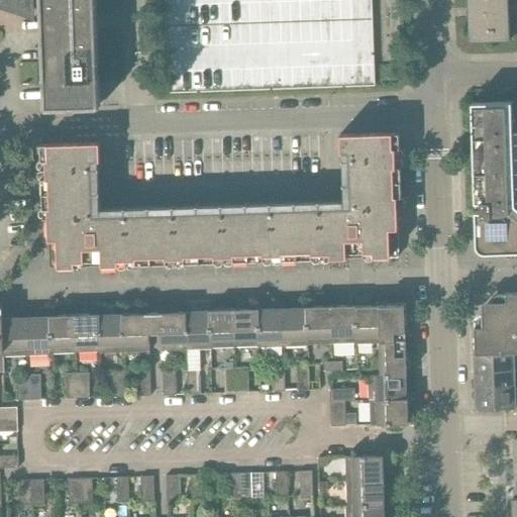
[(41,0),(45,108),(99,106),(95,0),(41,0)]
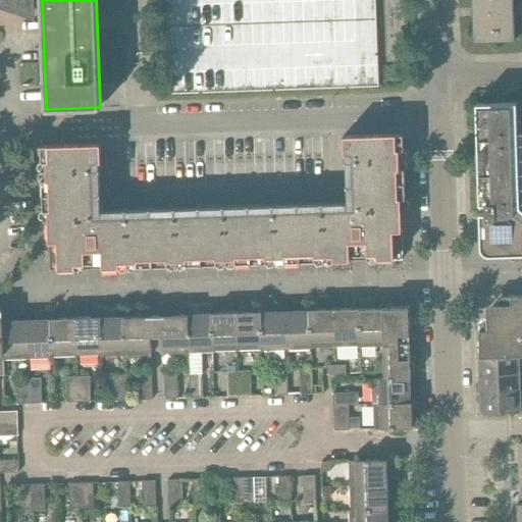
[(472,0),(474,42),(515,41),(514,17),(513,0),(472,0)]
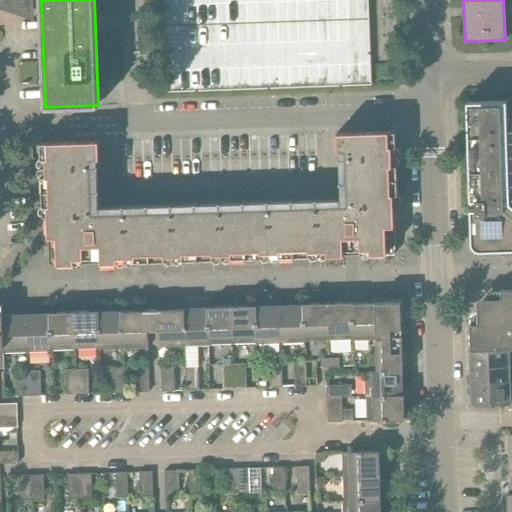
[(511,205),(510,203),(510,200),(511,198),(511,100),(467,103),(467,133),(468,163),(469,192),(471,243),(472,243),(481,250),(481,252),(511,250),(511,205)]
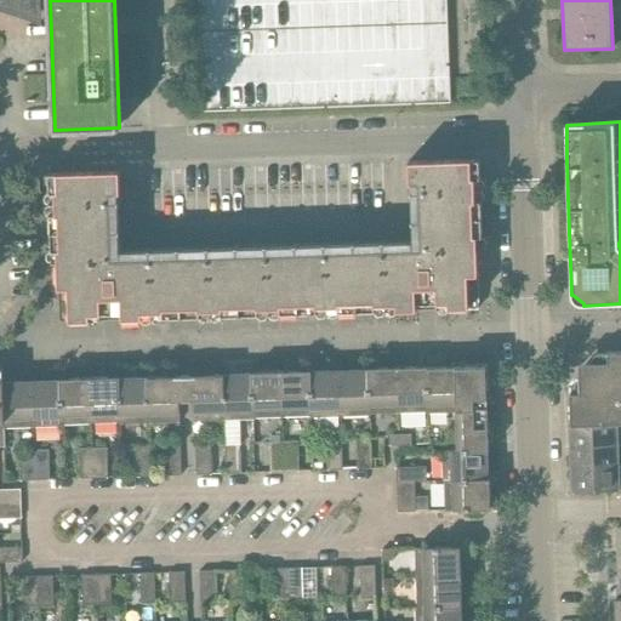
[(416,312),(449,311),(479,309),(477,250),(489,250),(488,238),(486,238),(485,201),(486,201),(486,180),(480,178),(480,160),(445,161),(409,163),(411,240),(121,251),(119,204),(121,204),(120,172),(49,175),(50,194),(44,194),(44,216),(46,216),(47,252),(45,252),(46,265),(57,265),(60,323),(121,320),(123,325),(142,324),(142,326),(164,325),(164,324),(200,323),(200,324),(222,324),(222,322),(258,320),(258,323),(280,322),(280,319),(317,318),(317,320),(339,319),(339,318),(375,317),(375,318),(397,318),(397,315),(416,315),(416,312)]
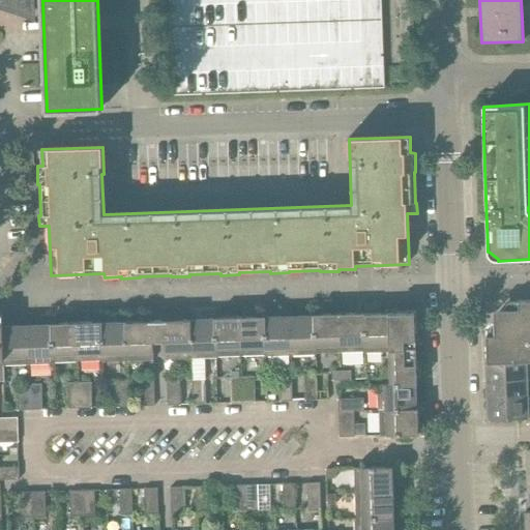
[(529,301),(519,302),(519,311),(494,312),(494,323),(495,335),(487,335),(488,363),(529,361),(529,301)]
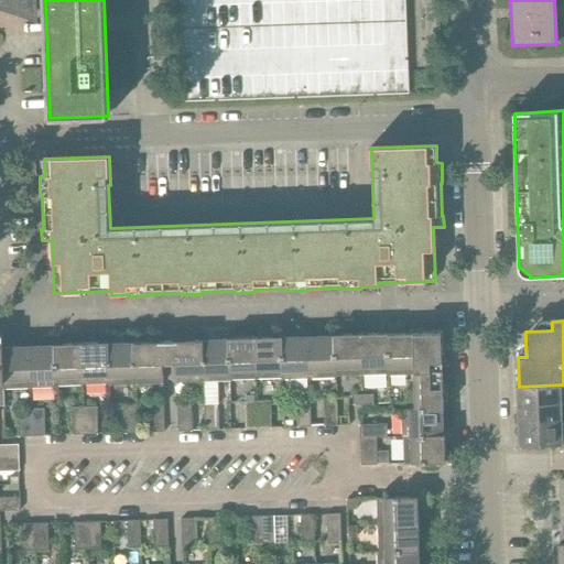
[(361,376),(388,375),(388,335),(379,336),(379,334),(360,335),(361,376)]
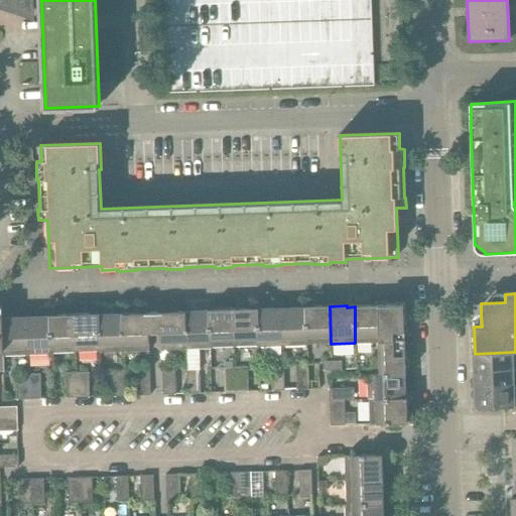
[(379,342),(403,341),(403,333),(404,333),(404,305),(379,306),(379,342)]
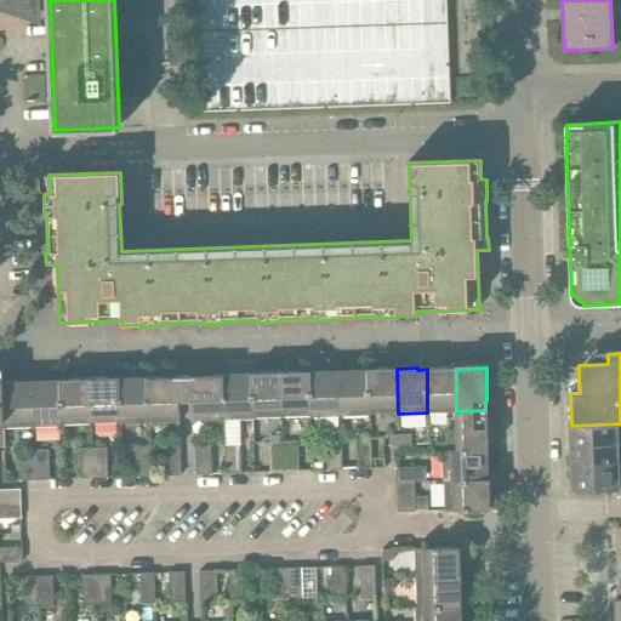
[(371,415),(398,414),(397,369),(379,369),(379,371),(366,371),(366,416),(371,416),(371,415)]
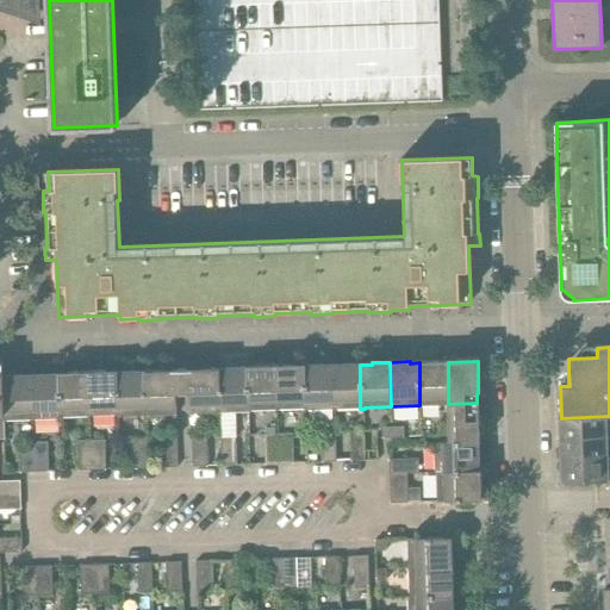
[(449,406),(448,404),(448,362),(419,362),(419,405),(421,408),(449,406)]
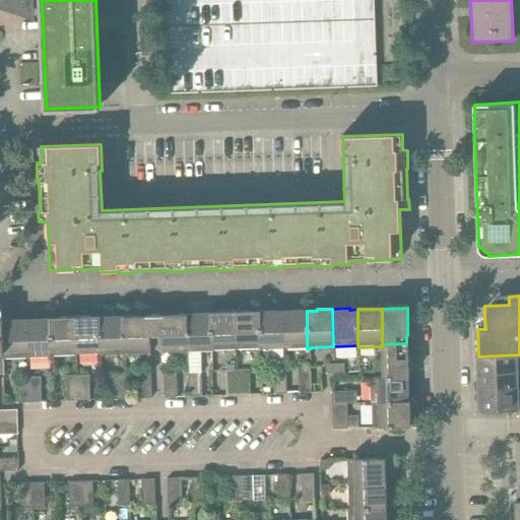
[(237,350),(261,349),(260,313),(252,313),(252,311),(236,312),(237,350)]
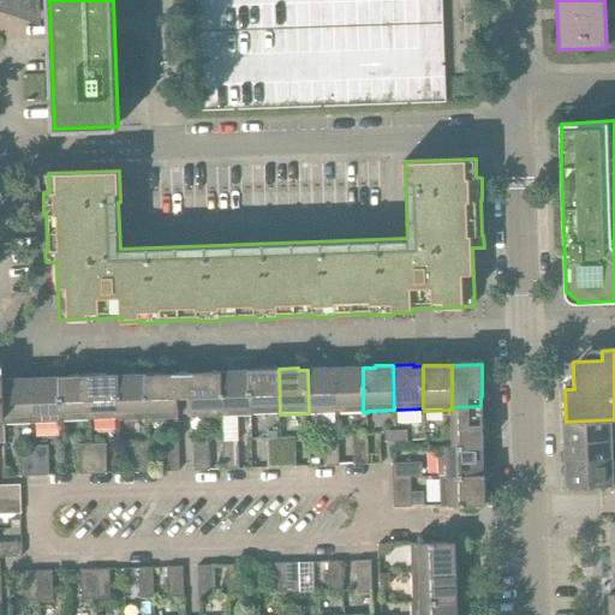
[(364,424),(363,412),(363,368),(334,369),(335,413),(340,413),(341,424),(364,424)]
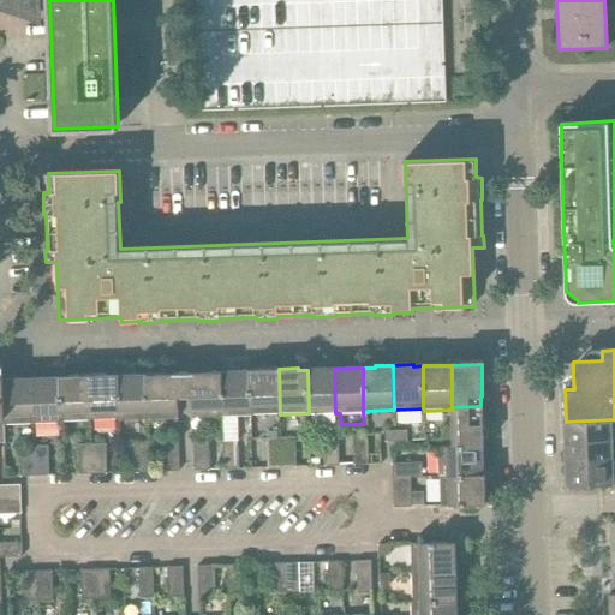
[(252,415),(280,415),(279,369),(260,370),(260,371),(250,371),(252,415)]
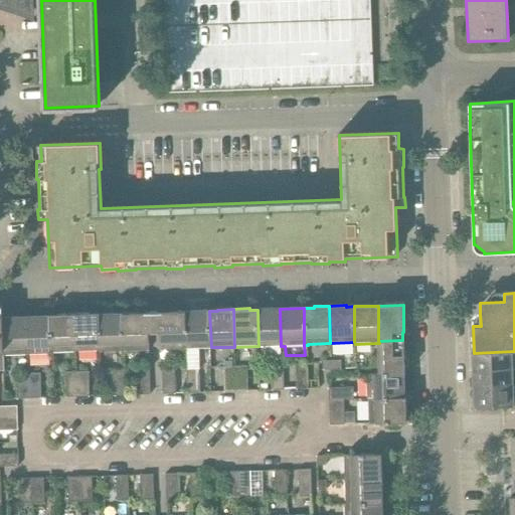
[(259,347),(281,346),(280,309),(258,310),(259,346),(259,347)]
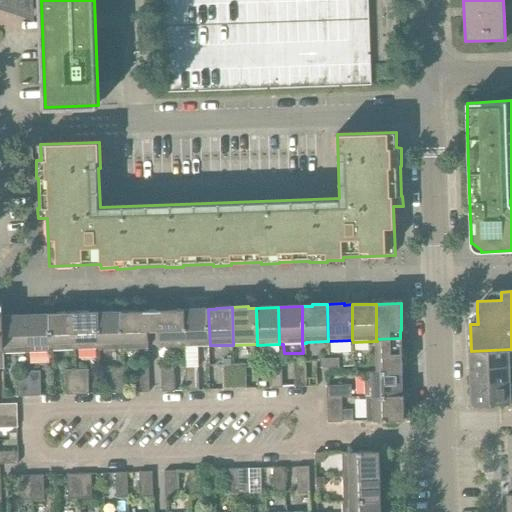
[(210,347),(210,345),(208,309),(183,310),(184,348),(210,347)]
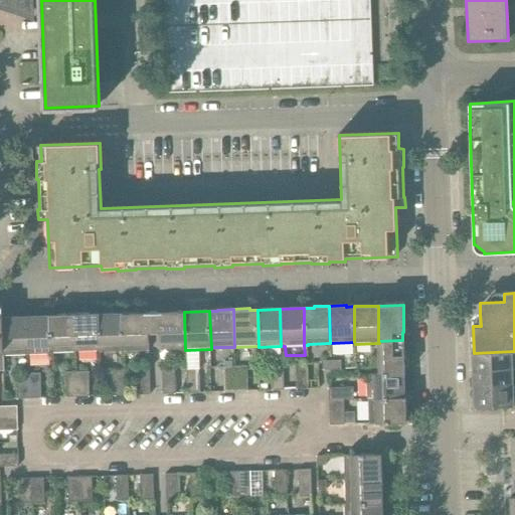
[(161,350),(185,350),(184,312),(169,313),(169,314),(160,314),(161,350)]
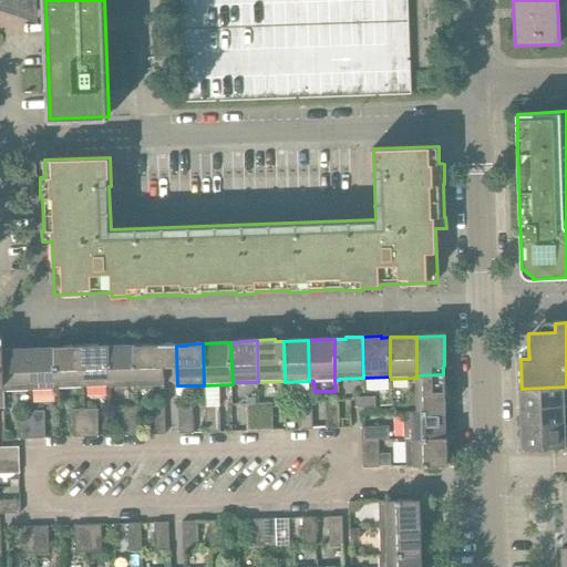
[(58,389),(83,388),(82,346),(64,347),(64,348),(55,349),(58,389)]
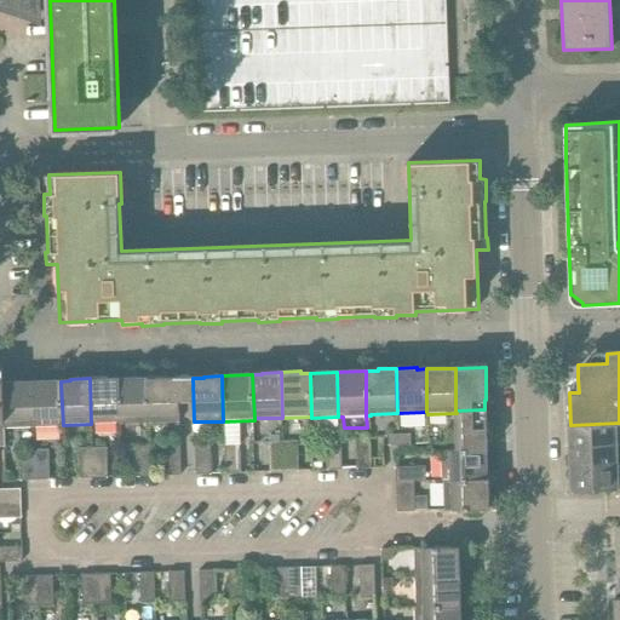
[(91,424),(120,423),(119,379),(109,379),(109,378),(90,378),(91,424)]
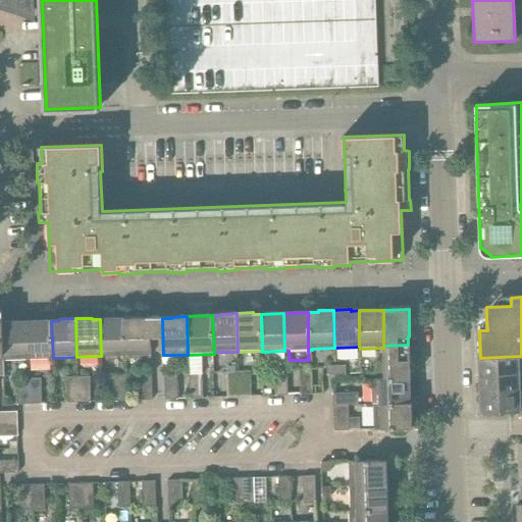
[(101,357),(125,357),(124,318),(100,319),(101,356),(101,357)]
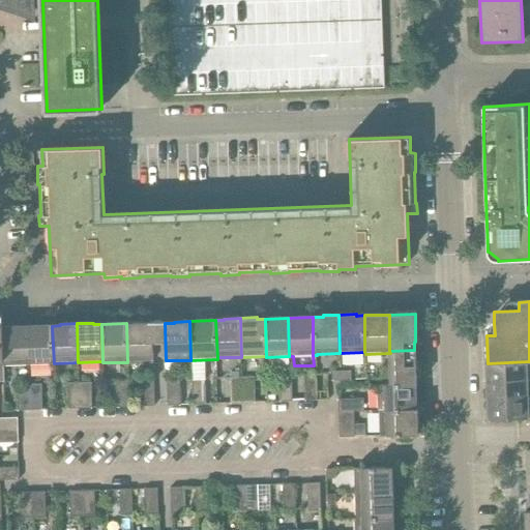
[(126,323),(127,362),(153,361),(152,323),(143,324),(143,323),(126,323)]
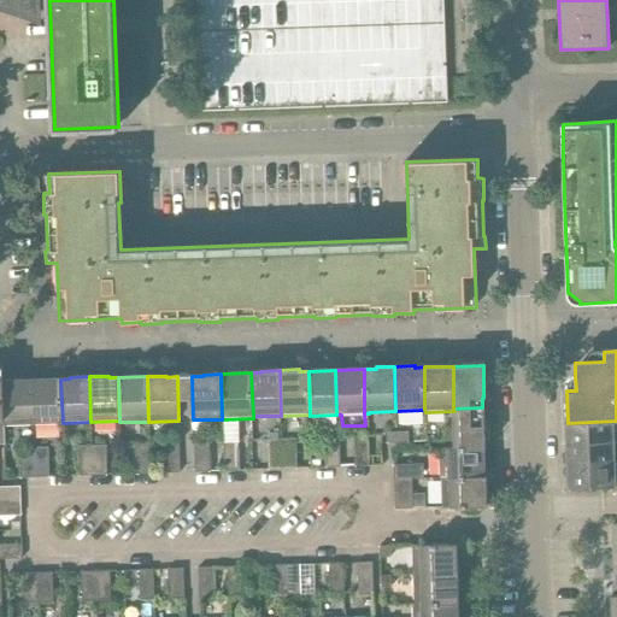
[(30,425),(33,425),(31,380),(4,381),(5,435),(31,435),(30,425)]
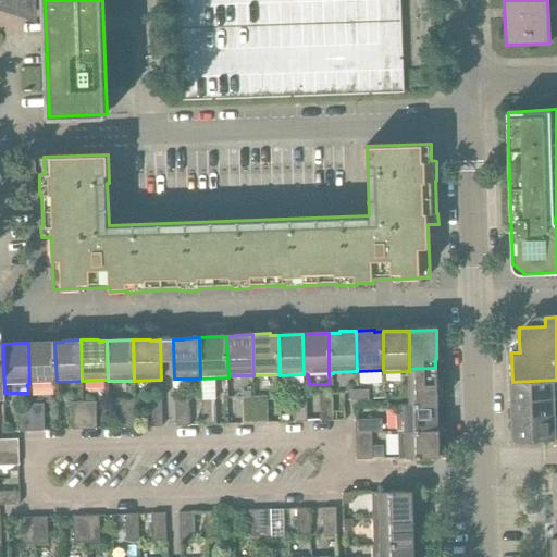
[(57,382),(54,343),(28,343),(29,384),(57,383),(57,382)]
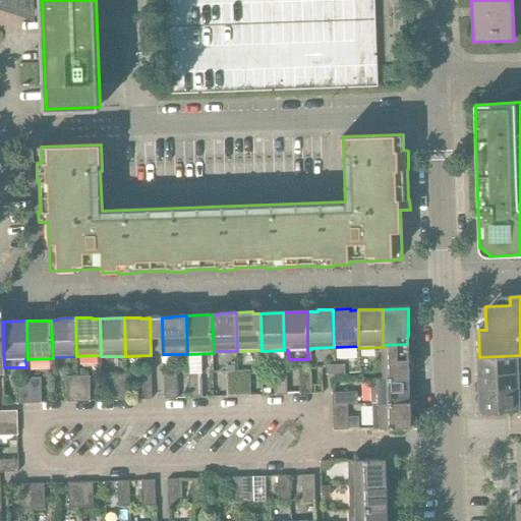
[(384,379),(409,380),(410,380),(409,352),(408,352),(407,344),(383,345),(384,347),(384,363),(384,372),(384,379)]
